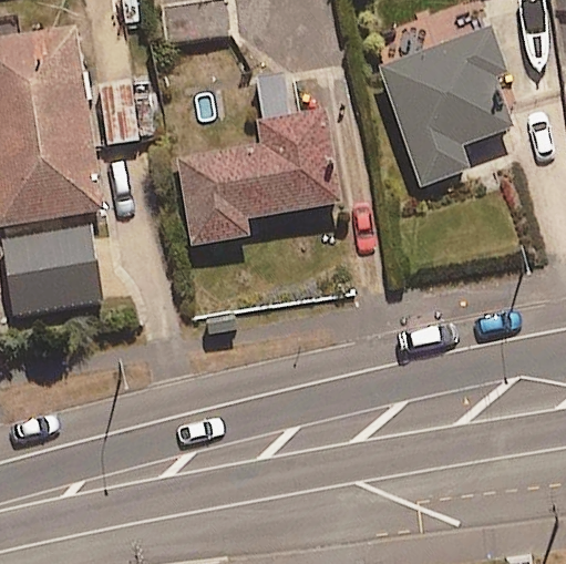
[(158,0),(164,40),(228,32),(224,0),(158,0)]
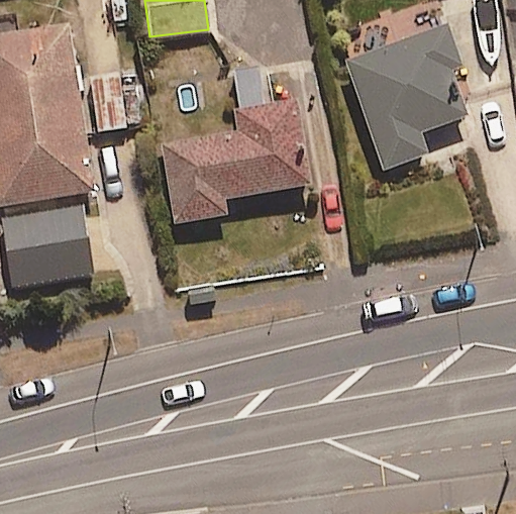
[(0,204),(95,192),(71,22),(0,31),(0,204)]
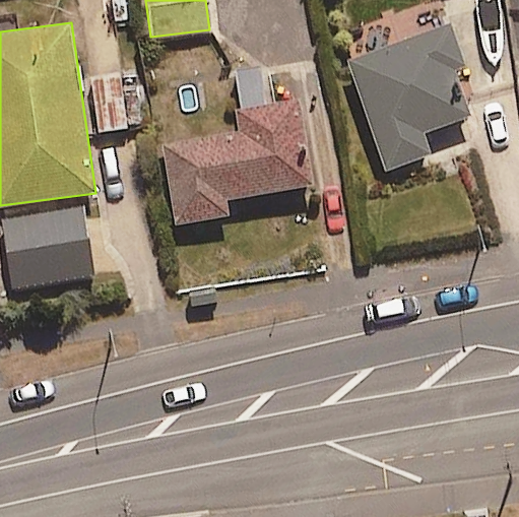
[(345,62),(386,175),(435,157),(428,135),(474,118),(457,71),(468,67),(452,23),(345,62)]
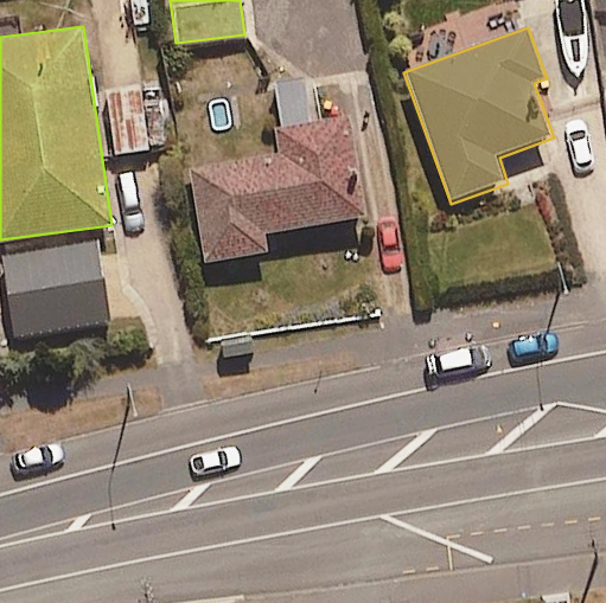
[(114,154),(148,149),(139,85),(104,91),(114,154)]
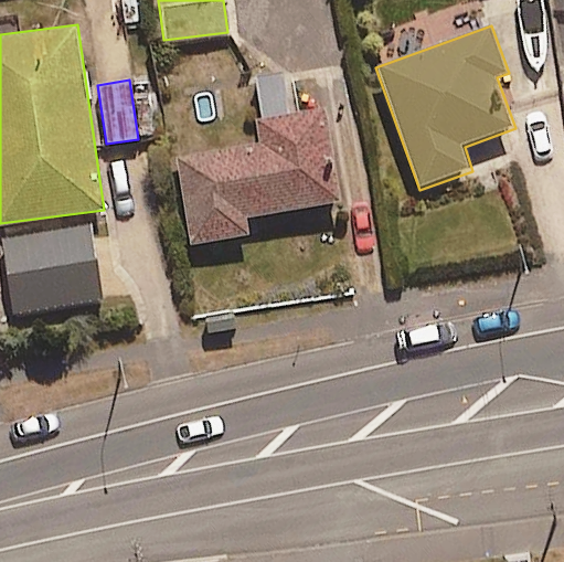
[(259,144),(177,157),(188,223),(191,243),(252,233),(247,213),(341,198),(326,107),(255,119),(259,144)]
